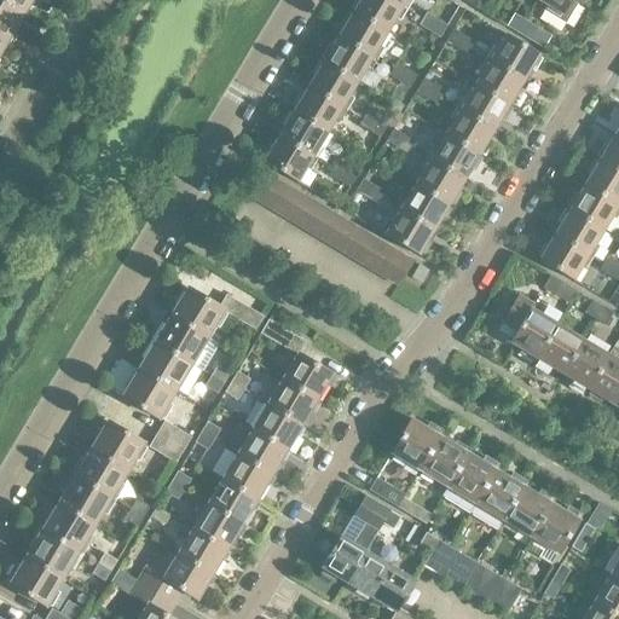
[(0,0),(0,35),(9,41),(27,11),(6,0),(0,0)]
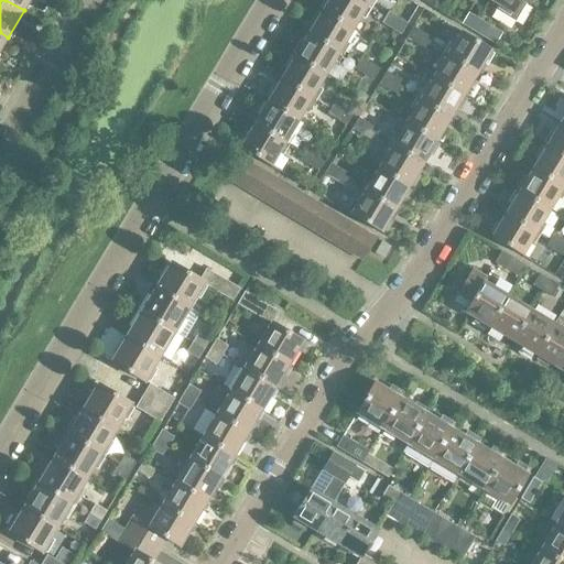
[(6,0),(24,10),(30,0),(6,0)]
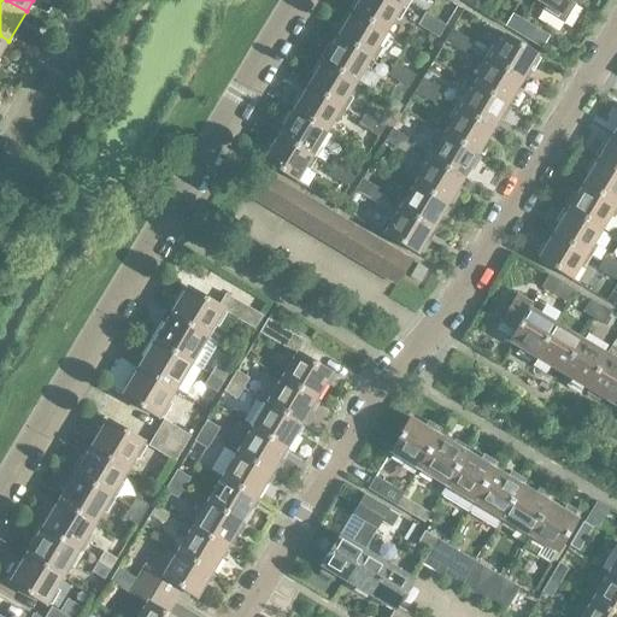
[(358,0),(352,11),(386,31),(394,18),(398,21),(405,10),(388,0),(358,0)]
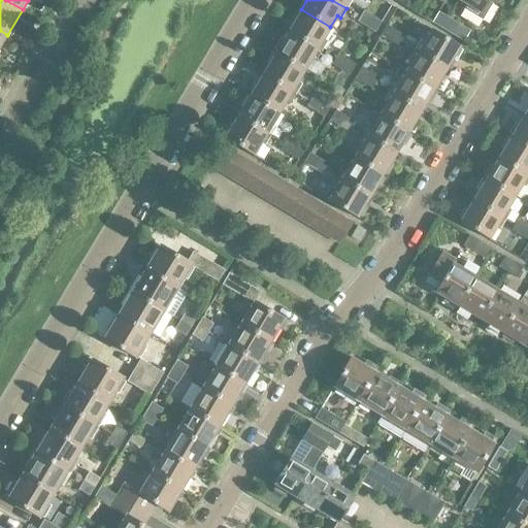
[(332,0),(347,8),(351,0),(332,0)]
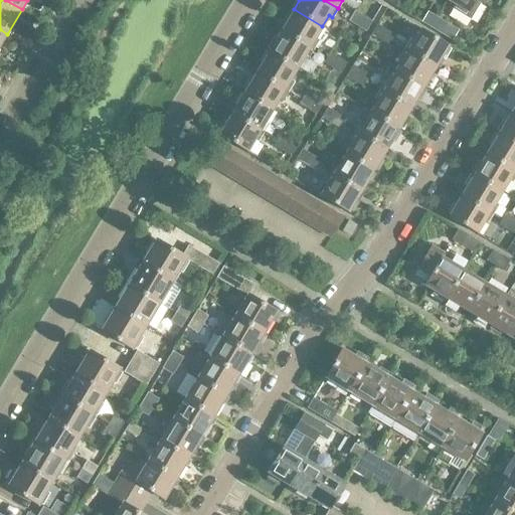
[(478,7),(474,4),(476,0),(448,0),(456,5),(452,11),(469,22),(478,7)]
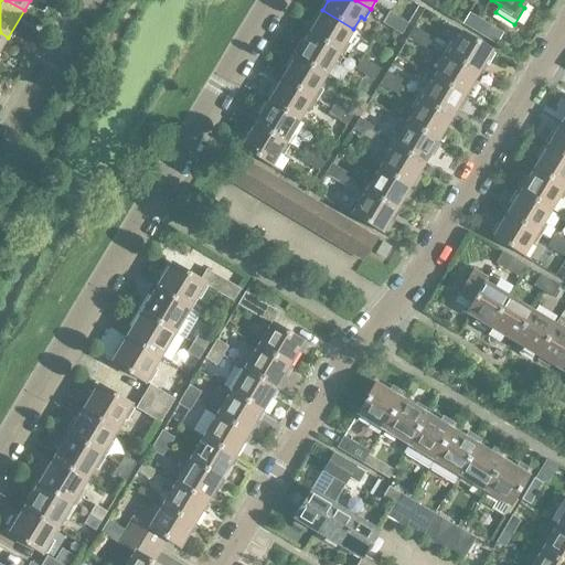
[(353,29),(322,10),(309,33),(343,54),(350,44),(345,42),(353,29)]
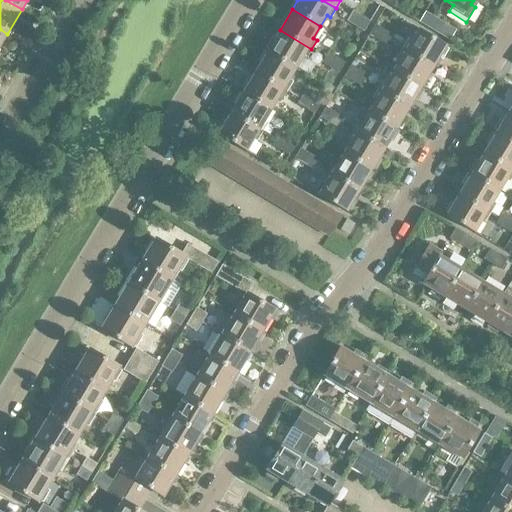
[(352,10),(349,16),(346,21),(355,26),(361,15),(352,10)]
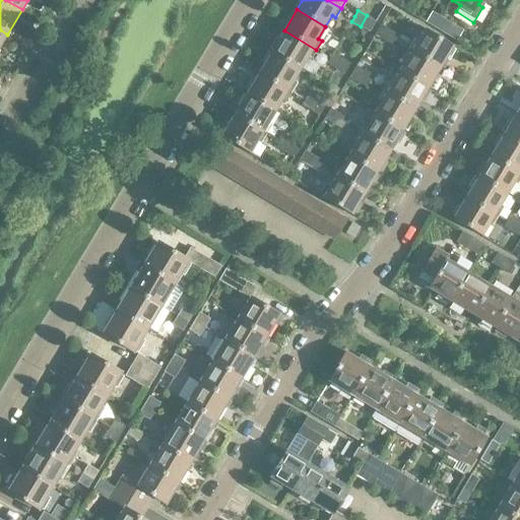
[(435,28),(442,17),(433,11),(426,22),(435,28)]
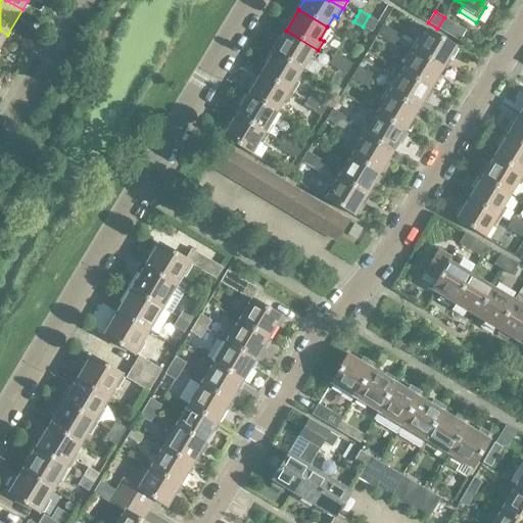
[(372,33),(378,20),(369,15),(363,27),(372,33)]
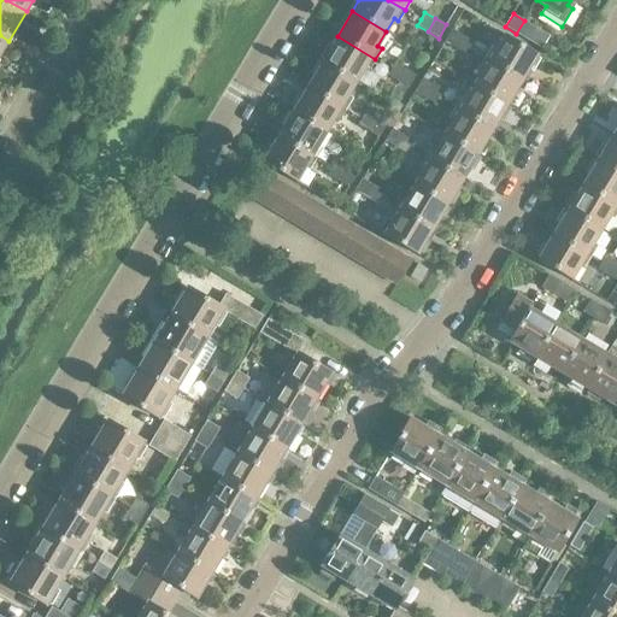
[(541,48),(548,36),(550,35),(524,21),(516,34),(541,48)]
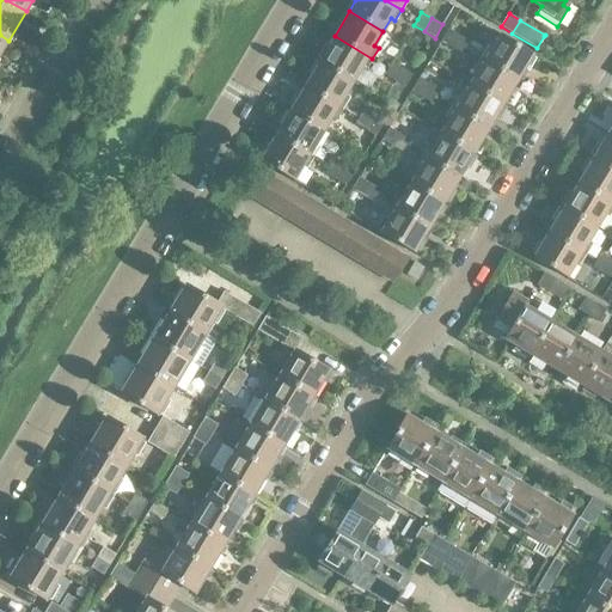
[(448,28),(440,41),(451,48),(459,35),(448,28)]
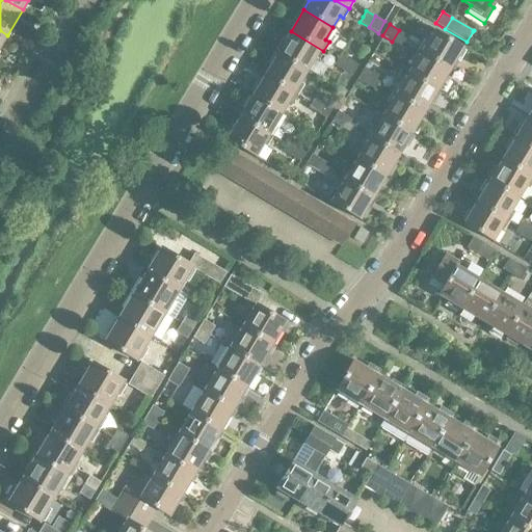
[(464,47),(434,29),(427,42),(423,40),(417,49),(450,70),(464,47)]
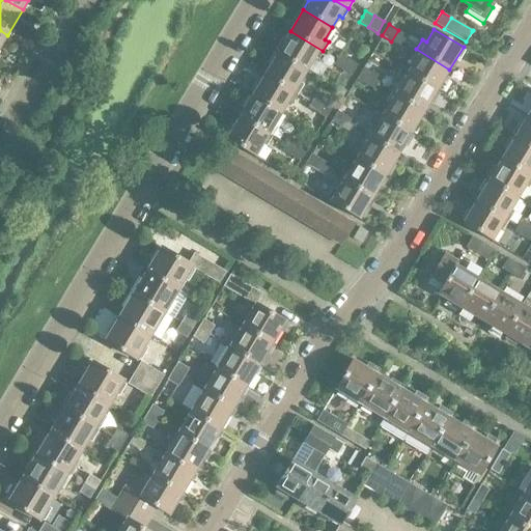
[(408,35),(398,30),(391,42),(400,47),(408,35)]
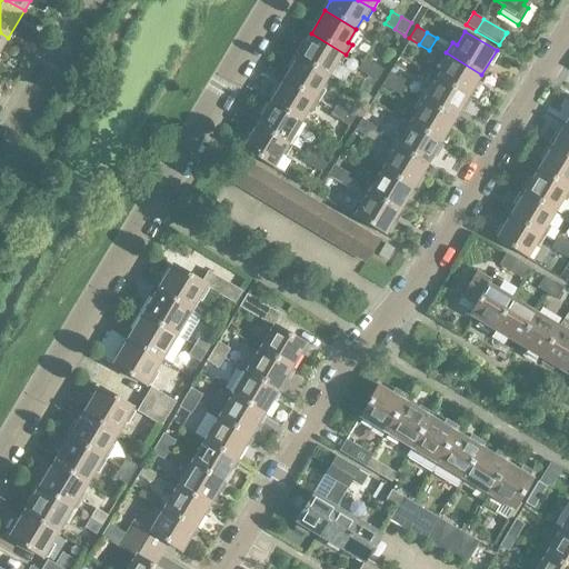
[(298,57),(329,76),(336,63),(340,66),(346,55),(311,33),(298,57)]
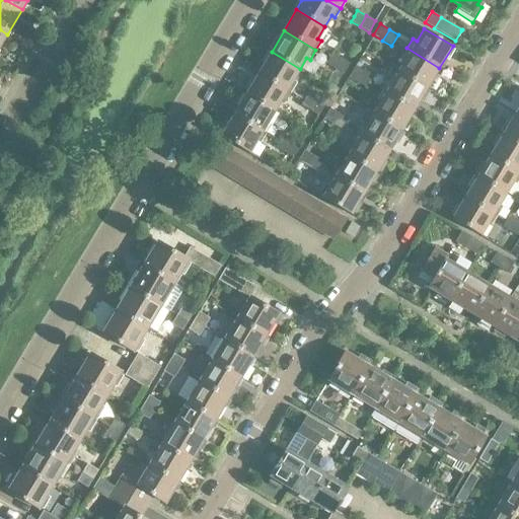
[(398,71),(427,88),(439,68),(406,48),(401,57),(405,60),(398,71)]
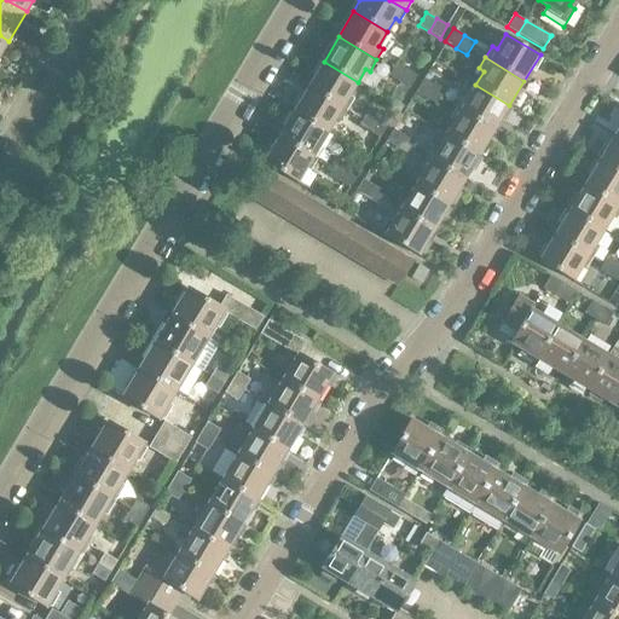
[(358,82),(324,62),(308,87),(346,109),(353,98),(350,96),(358,82)]
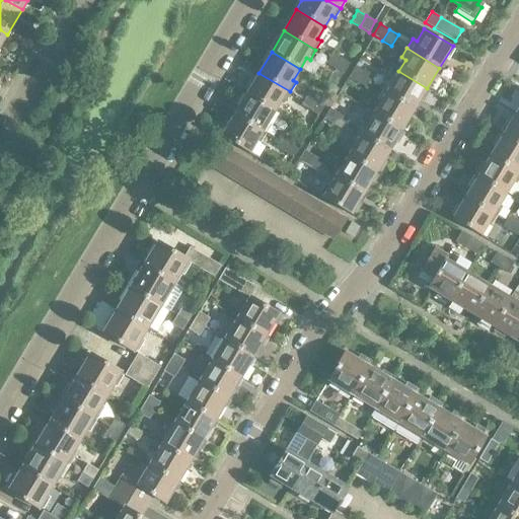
[(332,52),(328,58),(325,63),(335,69),(342,57),(332,52)]
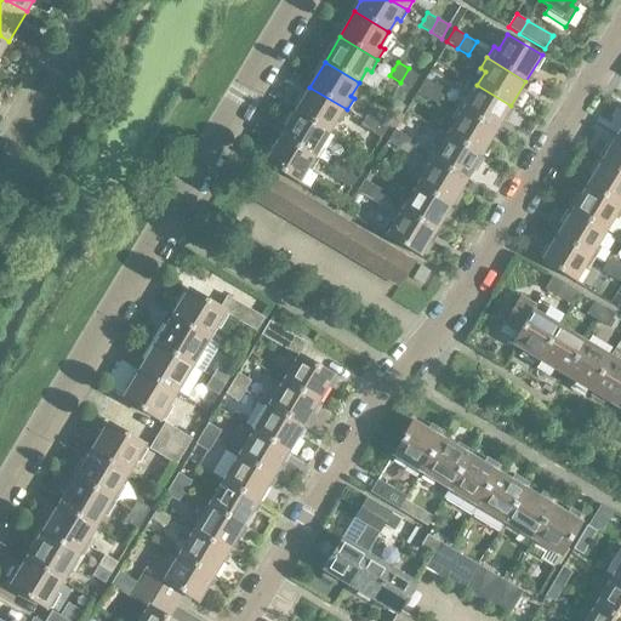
[(411,89),(415,81),(420,75),(409,68),(400,83),(411,89)]
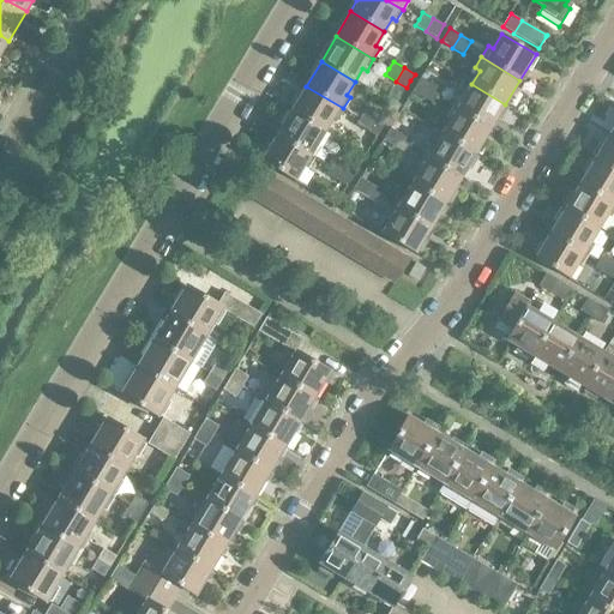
[(411,91),(416,94),(422,97),(431,84),(420,77),(411,91)]
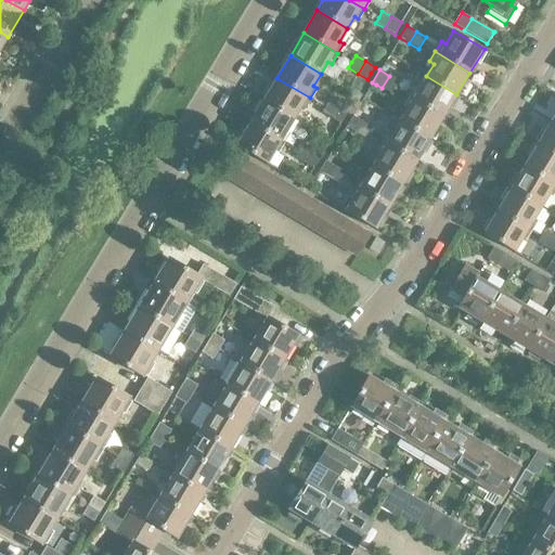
[(391,93),(395,88),(399,81),(389,76),(382,88),(391,93)]
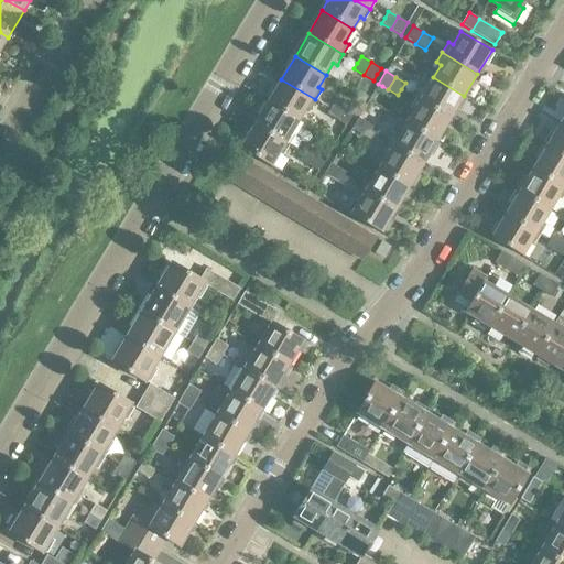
[(464,96),(433,77),(425,89),(421,87),(415,97),(451,118),(464,96)]
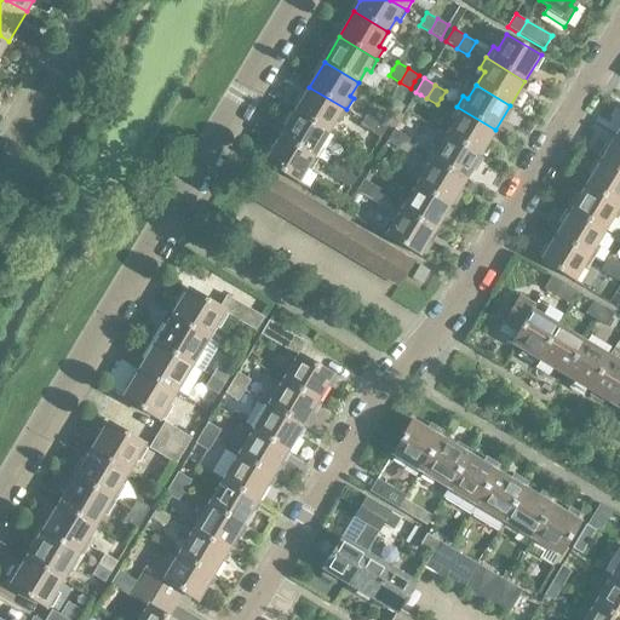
[(294,113),(328,132),(337,119),(339,121),(346,109),(309,87),(294,113)]
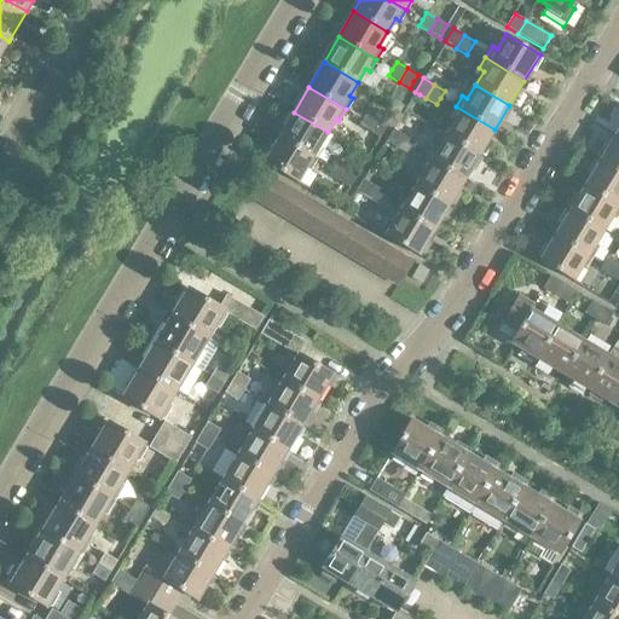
[(445,134),(480,155),(495,129),(456,106),(449,119),(453,121),(445,134)]
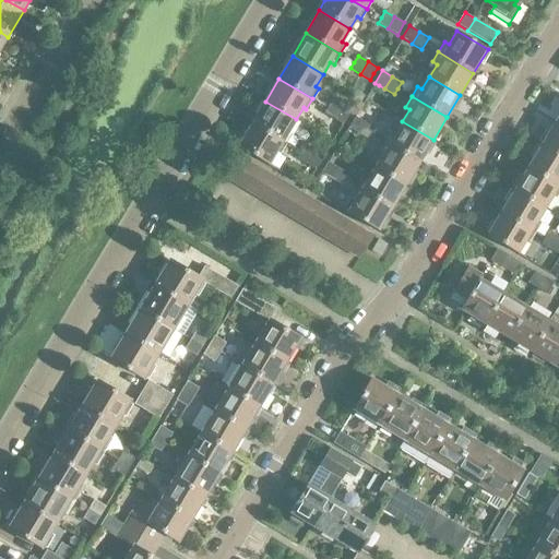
[(296,119),(265,102),(252,123),(285,144),(292,134),(288,132),(296,119)]
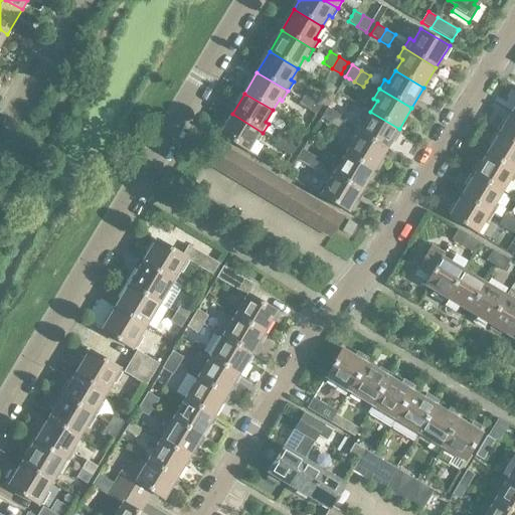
[(314,99),(305,94),(298,105),(307,110),(314,99)]
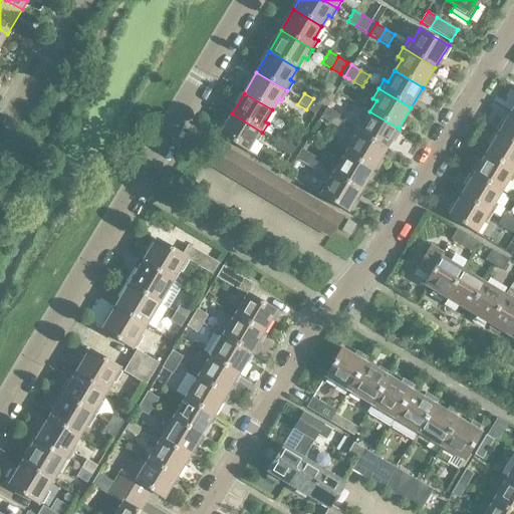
[(315,114),(318,109),(321,103),(313,98),(306,109),(315,114)]
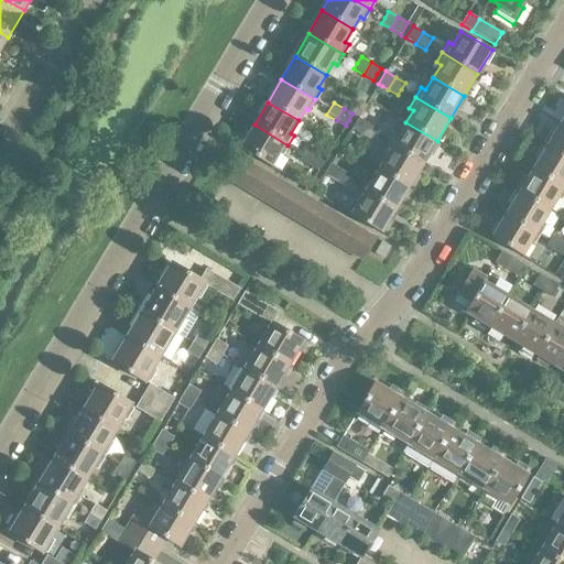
[(358,117),(354,123),(350,129),(360,134),(368,122),(358,117)]
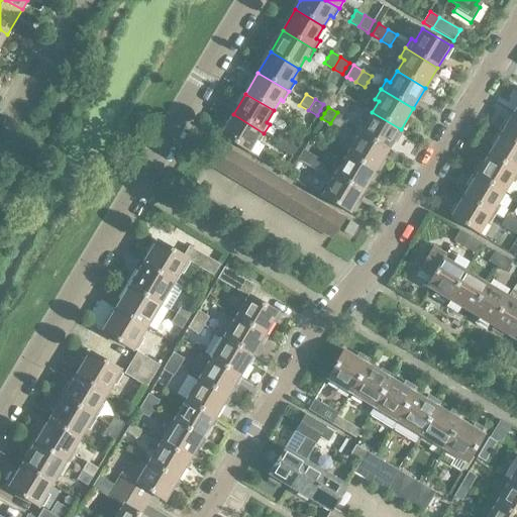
[(346,118),(337,112),(330,123),(339,129),(346,118)]
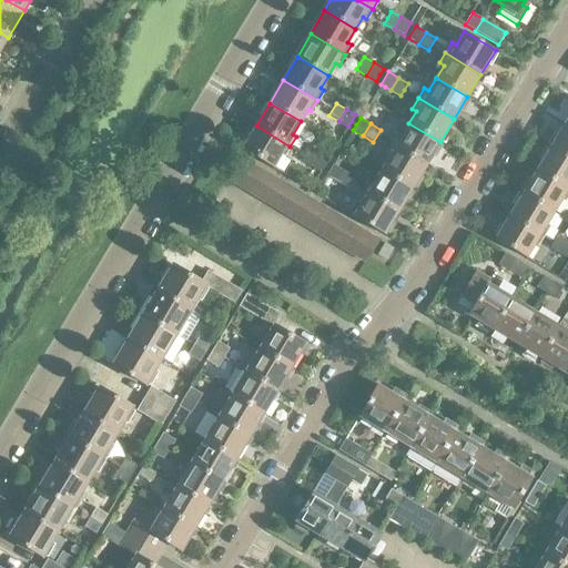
[(440,142),(408,123),(401,135),(397,133),(391,144),(426,166),(440,142)]
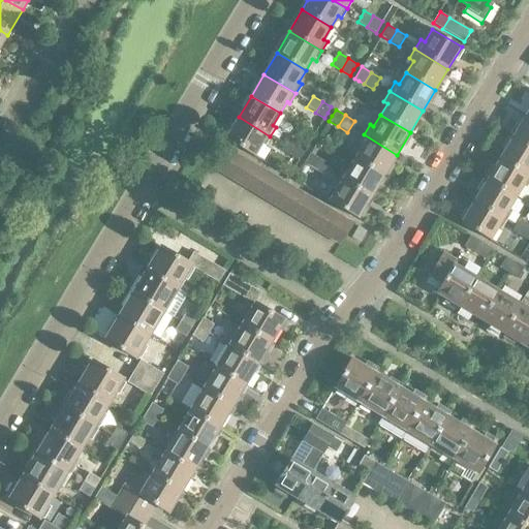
[(512,136),(528,147),(528,117),(525,116),(512,136)]
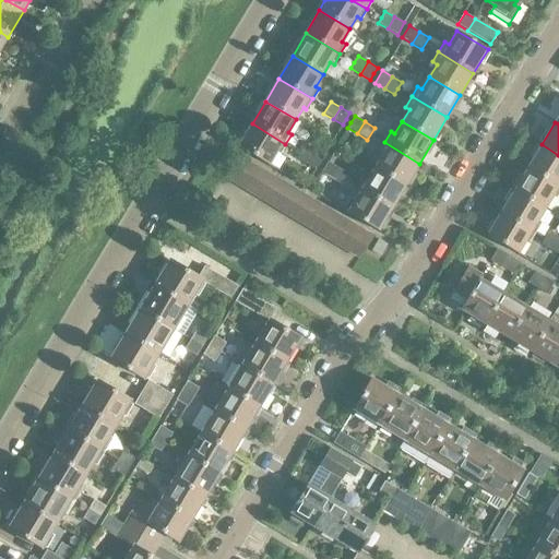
[(269,166),(270,165),(276,153),(280,154),(285,144),(252,123),(238,149),(269,166)]
